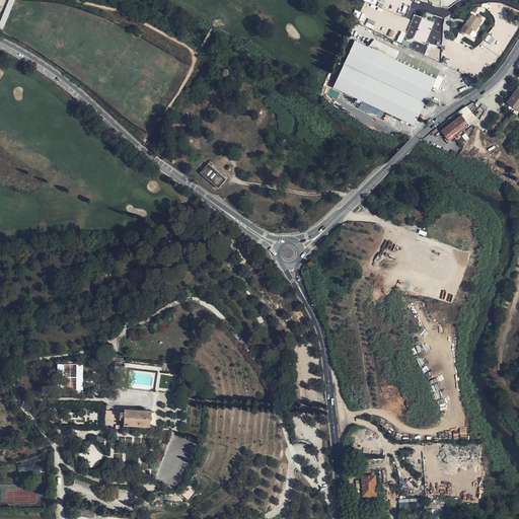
[(8,0),(0,21),(0,28),(3,29),(14,0),(8,0)]
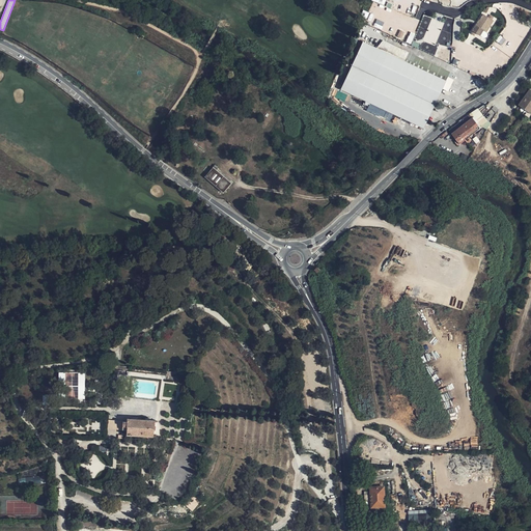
[(432,52),(443,22),(423,16),(417,34),(410,32),(406,44),(420,48),(422,42),(429,45),(427,50),(432,52)]
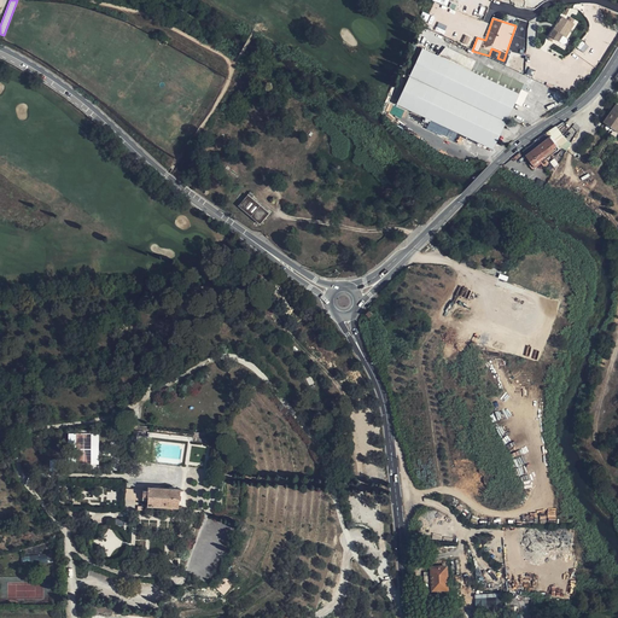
[(559,41),(564,35),(561,34),(566,27),(569,28),(572,22),(565,18),(564,21),(563,19),(561,21),(563,22),(557,31),(554,30),(551,36),(559,41)]
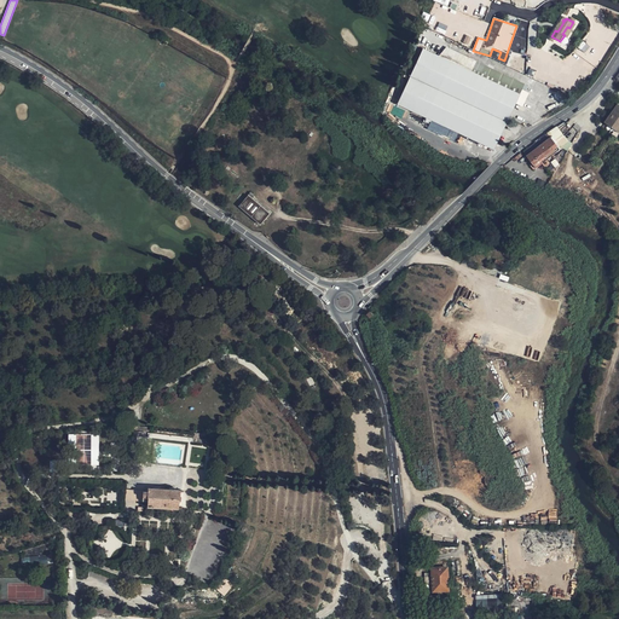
[(424,48),(411,76),(441,91),(489,114),(507,122),(509,117),(510,115),(516,103),(522,90),(525,92),(527,88),(524,86),(525,84),(503,74),(446,47),(440,56),(424,48)]
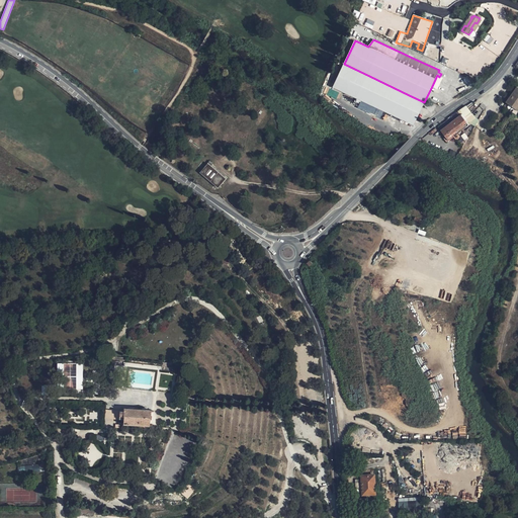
[(369,76),(344,64),(333,87),(356,97),(373,106),(384,111),(413,124),(424,102),(409,95),(369,76)]
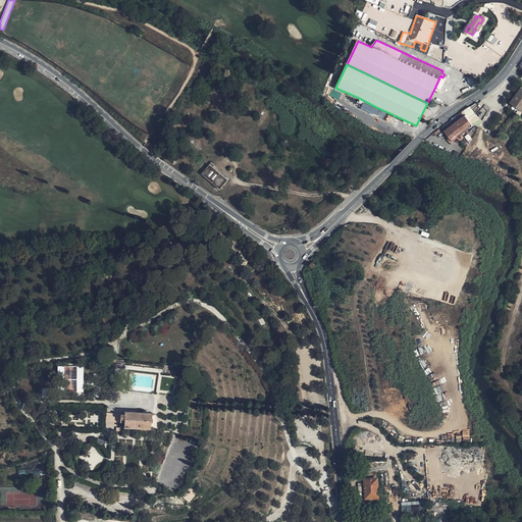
[(446,79),(442,77),(440,75),(435,87),(440,89),(446,79)]
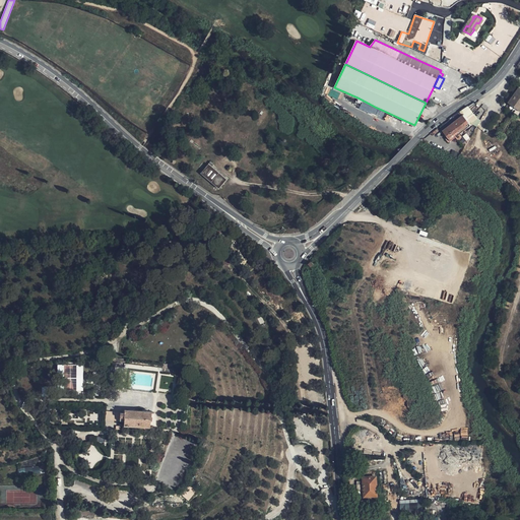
[(519,85),(519,86),(509,102),(519,109),(519,85)]
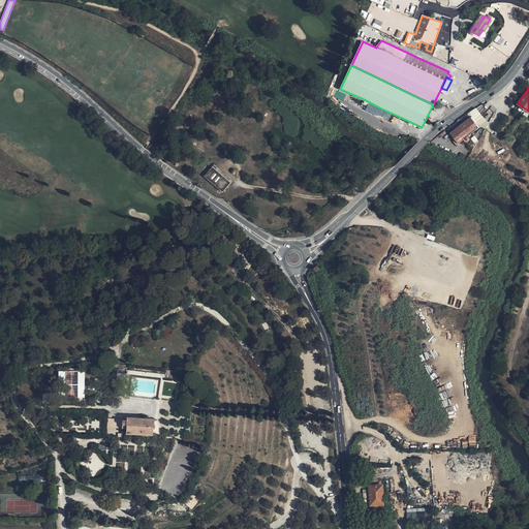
[(381,109),(364,99),(361,105),(390,119),(393,114),(381,109)]
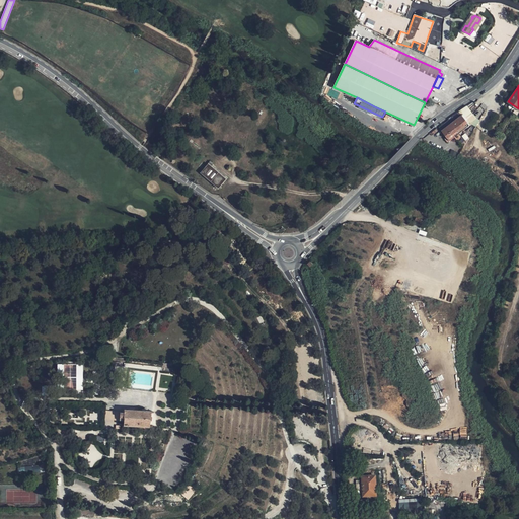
[(442,131),(462,116),(459,112),(440,127),(442,131)]
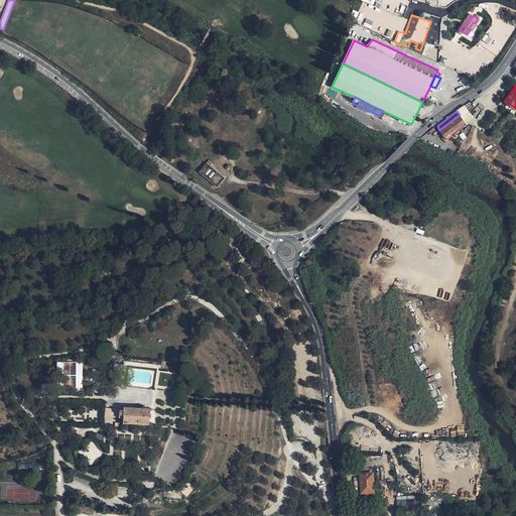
[(466,123),(470,120),(472,117),(469,114),(463,119),(466,123)]
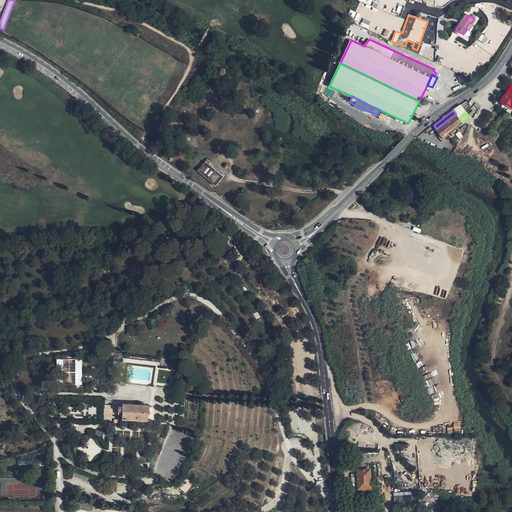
[(463,123),(462,122),(459,118),(456,114),(436,129),(444,139),(450,134),(452,137),(459,131),(457,128),(463,123)]
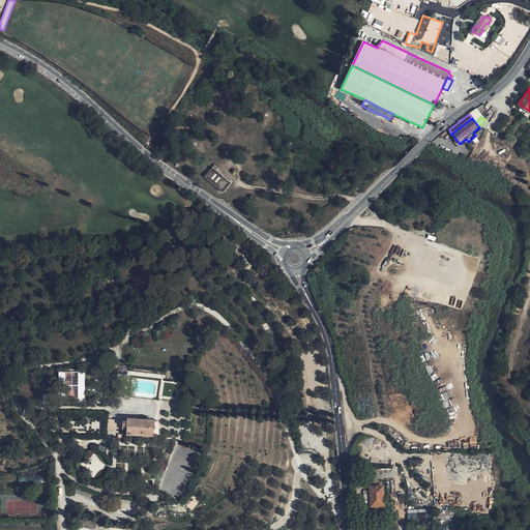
[(223,190),(231,180),(216,169),(213,166),(205,176),(223,190)]
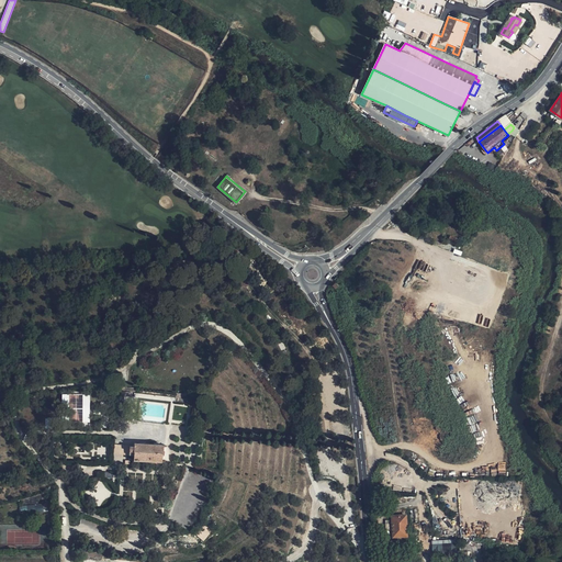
[(69,422),(90,422),(90,394),(63,394),(63,406),(69,406),(69,422)]
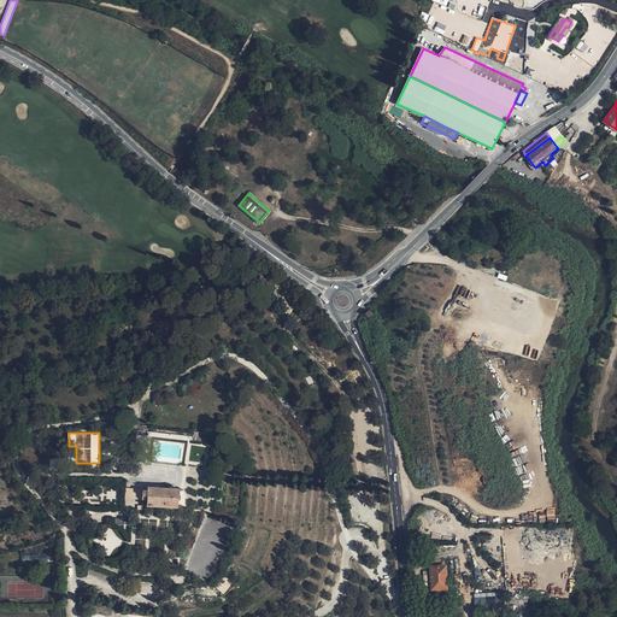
[(181,488),(148,487),(148,491),(144,491),(142,499),(147,500),(147,505),(177,507),(181,488)]
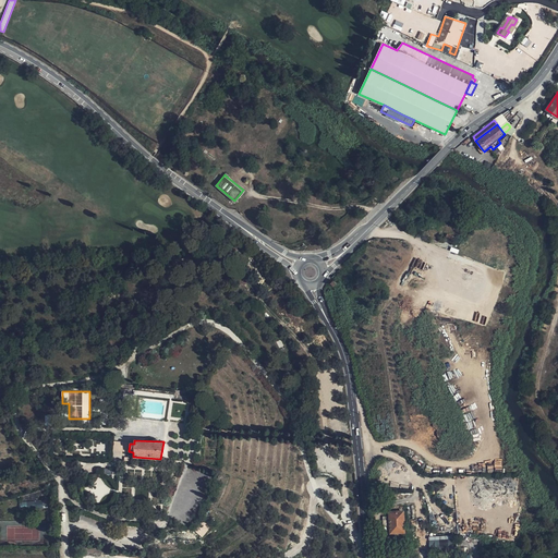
[(98,475),(85,486),(97,501),(110,492),(98,475)]
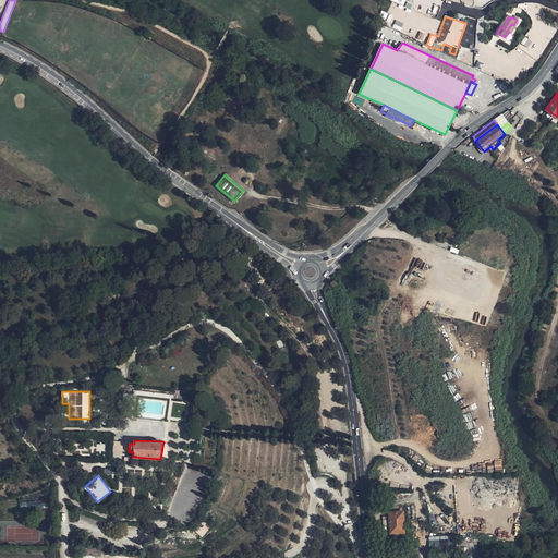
[(47,500),(20,502),(21,510),(48,508),(47,500)]
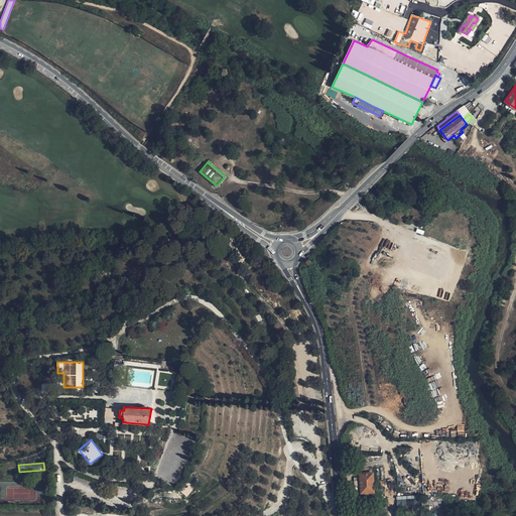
[(373,474),(361,475),(361,477),(362,490),(362,494),(364,494),(372,493),(374,493),(373,474)]
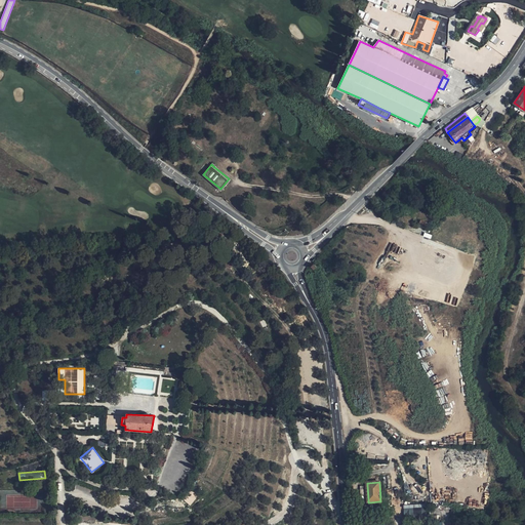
[(360,499),(368,498),(367,485),(360,486),(360,499)]
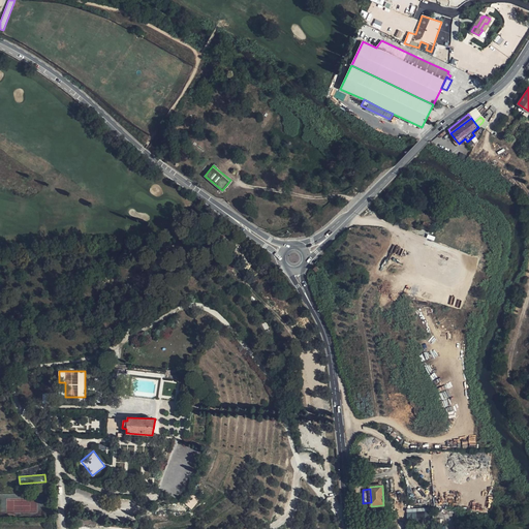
[(185,503),(191,509),(198,501),(192,496),(185,503)]
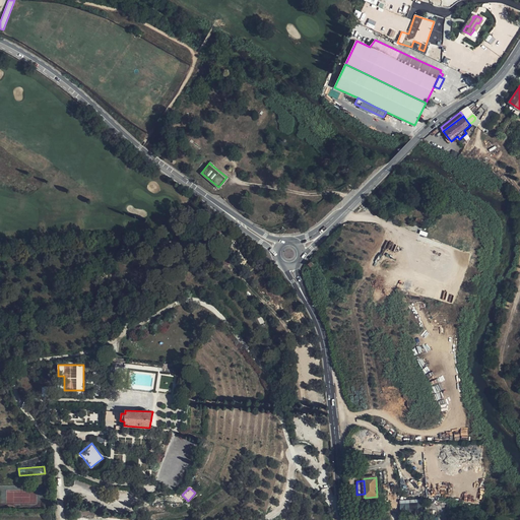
[(400,500),(400,512),(424,512),(424,499),(400,500)]
